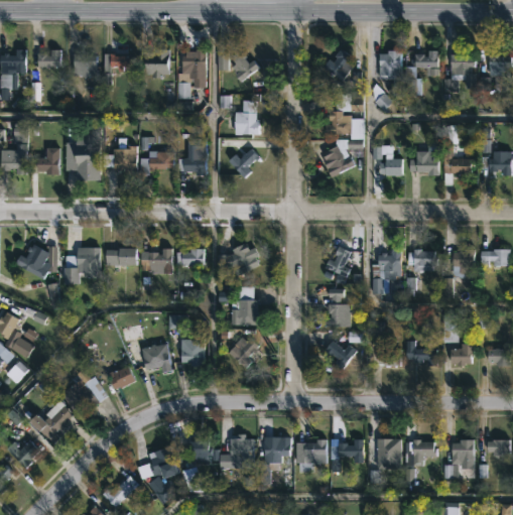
[(350,62),(354,66),(342,81),(336,76),(334,78),(331,76),(333,74),(324,67),(330,59),(334,62),(338,57),(336,56),(342,48),(354,57),(350,62)]
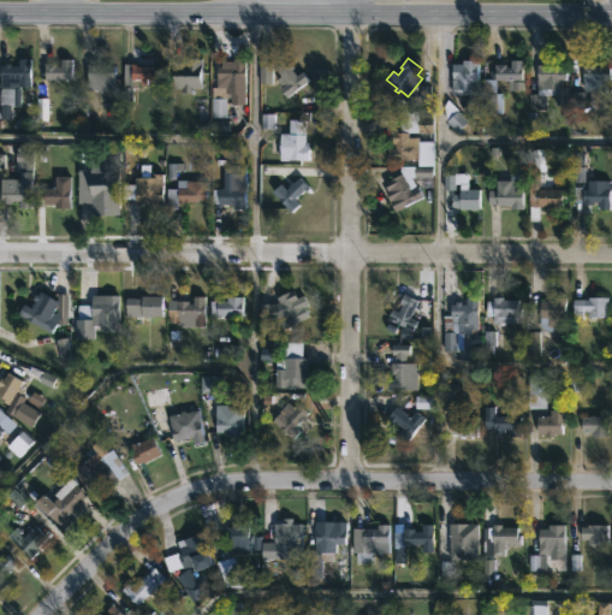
[(194,89),(194,93),(182,93),(182,89),(176,89),(176,63),(185,63),(185,59),(202,59),(202,65),(201,65),(201,89),(194,89)]
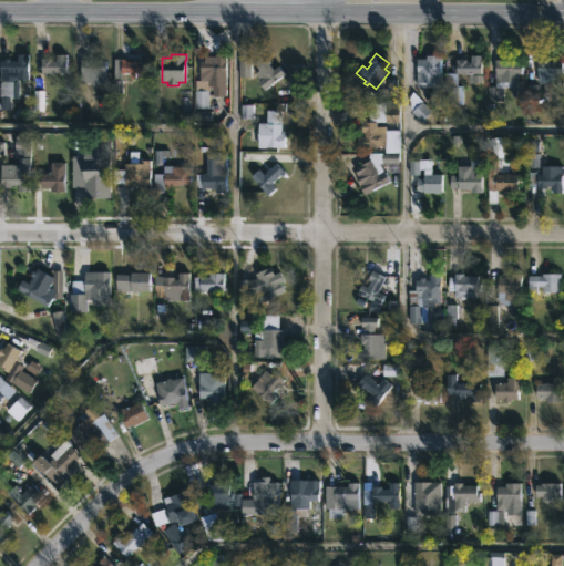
[(227,54),(227,96),(214,96),(214,86),(209,86),(208,81),(200,81),(201,61),(205,61),(205,57),(215,57),(215,54),(227,54)]
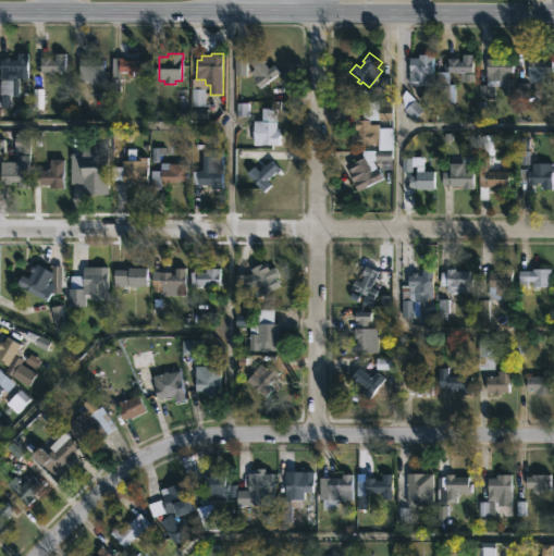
[(266,63),(269,69),(274,64),(281,72),(260,88),(254,81),(256,78),(251,73),(255,70),(249,62),(260,53),(267,62),(266,63)]
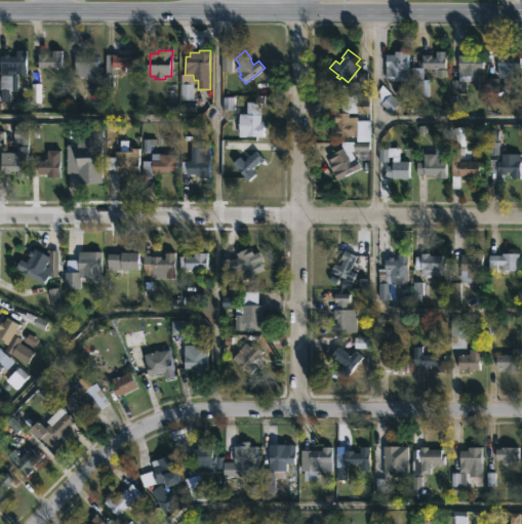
[(27,52),(27,76),(14,76),(14,103),(6,103),(6,78),(2,77),(2,67),(0,66),(0,58),(4,58),(4,54),(8,55),(8,58),(16,58),(16,51),(27,52)]
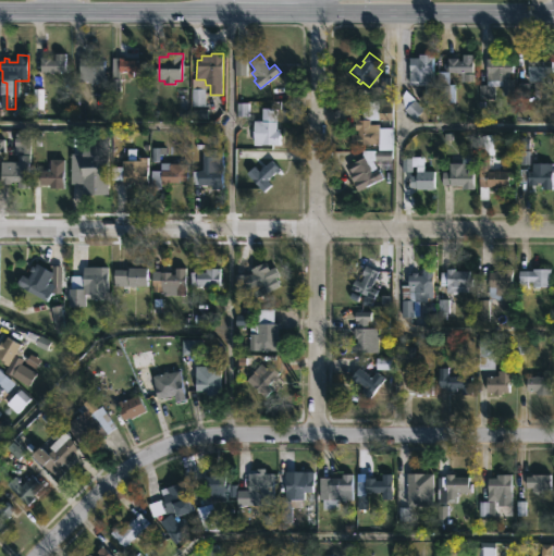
[(419,86),(410,86),(410,59),(421,59),(421,54),(435,54),(435,81),(423,81),(423,86),(419,86)]
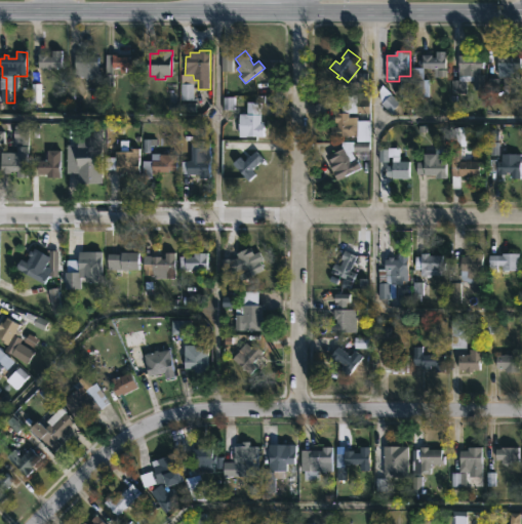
[(446,51),(446,69),(436,69),(436,70),(423,69),(424,54),(433,54),(433,57),(437,57),(437,51),(446,51)]
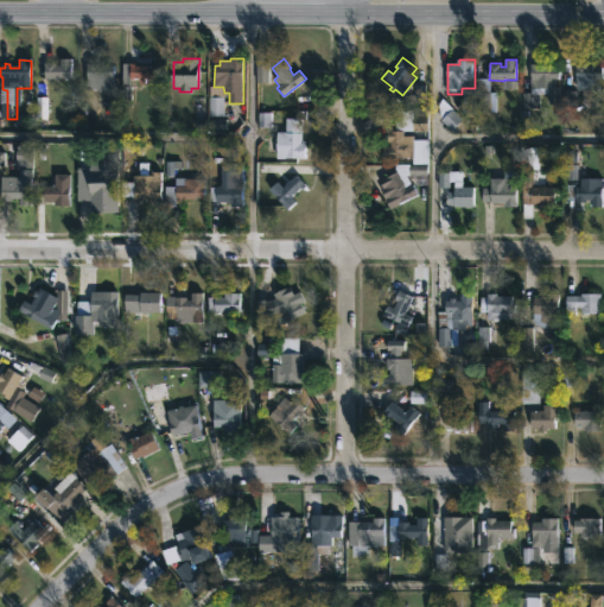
[(77,62),(50,62),(50,81),(77,82),(77,62)]
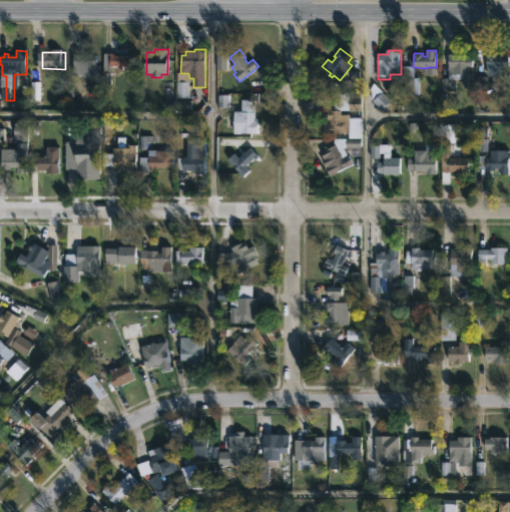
[(83,53),(83,55),(96,55),(96,76),(73,75),(74,53),(83,53)]
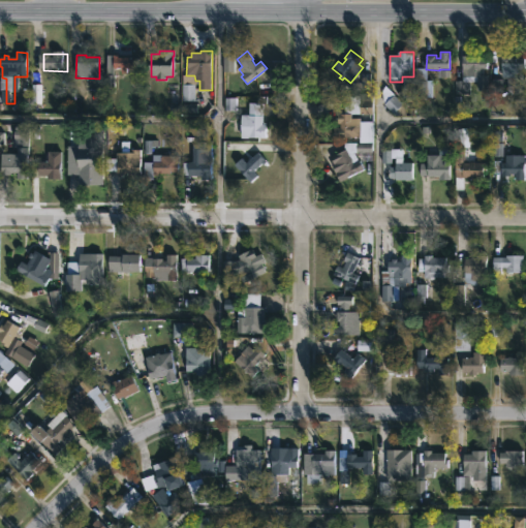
[(512,55),(512,58),(525,58),(525,68),(521,68),(521,75),(525,75),(525,94),(506,94),(506,78),(501,78),(501,71),(495,71),(495,61),(501,61),(501,55),(512,55)]
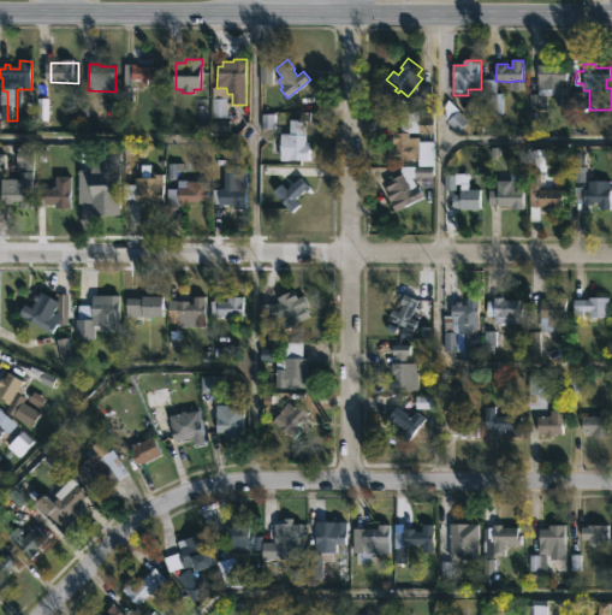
[(566,80),(562,80),(562,87),(570,87),(569,106),(556,106),(557,89),(538,88),(539,65),(568,70),(566,80)]
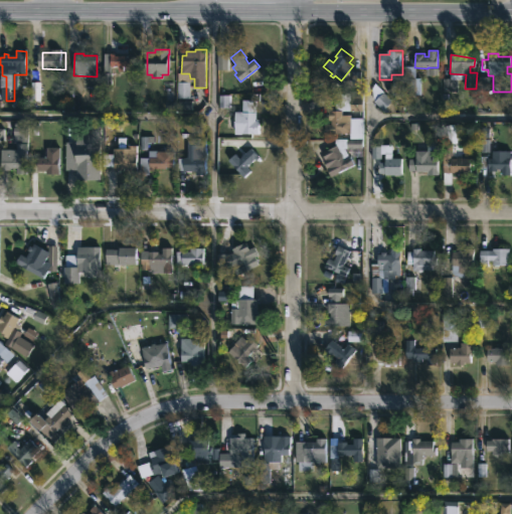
[(137,57),(115,57),(115,68),(137,68),(137,57)]
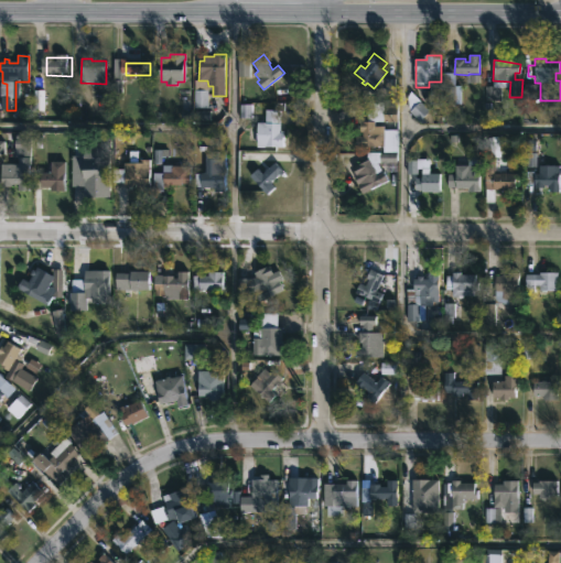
[(398,100),(398,122),(375,122),(375,130),(398,130),(398,152),(384,152),(384,147),(357,147),(357,137),(364,137),(364,132),(360,132),(360,121),(368,121),(368,108),(366,108),(366,103),(398,100)]
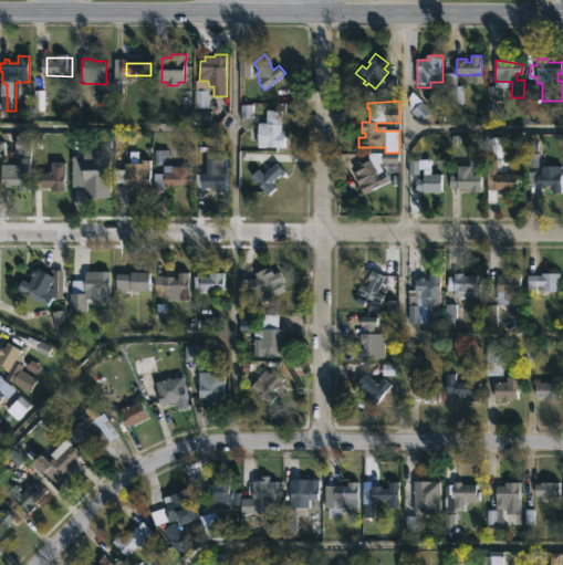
[(416,114),(425,125),(436,116),(427,105),(416,114)]
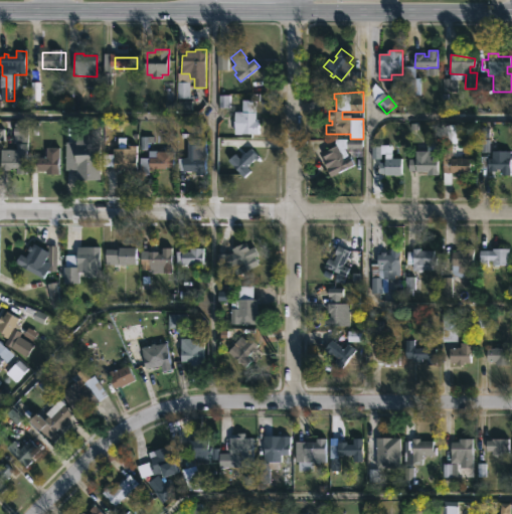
[(257,101),(256,122),(259,122),(259,135),(234,134),(235,112),(242,112),(242,101),(257,101)]
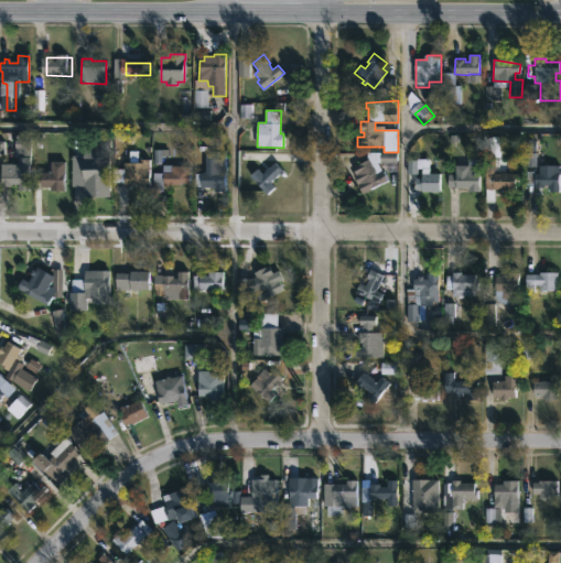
[(108,144),(109,194),(90,194),(90,187),(73,187),(73,163),(100,161),(100,144),(108,144)]
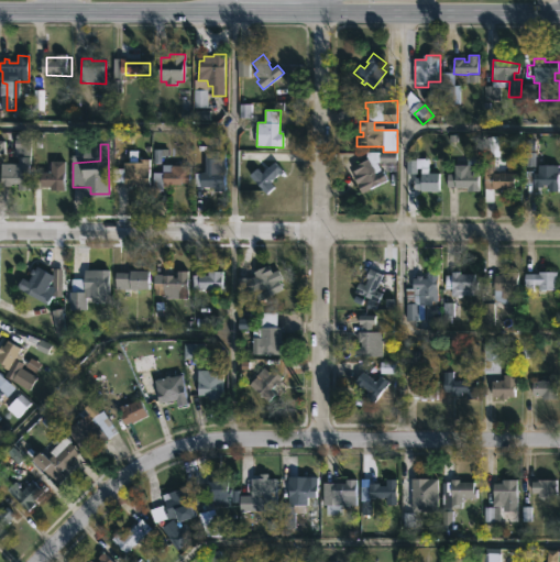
[(387,180),(362,194),(353,175),(354,174),(351,167),(366,160),(368,152),(397,153),(397,163),(384,162),(388,171),(383,173),(387,180)]
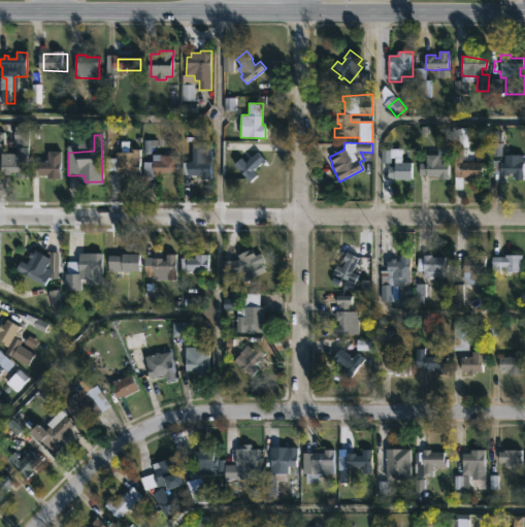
[(201,157),(201,162),(210,162),(210,178),(201,178),(201,175),(183,175),(183,163),(193,162),(193,144),(211,144),(211,154),(203,154),(203,157),(201,157)]
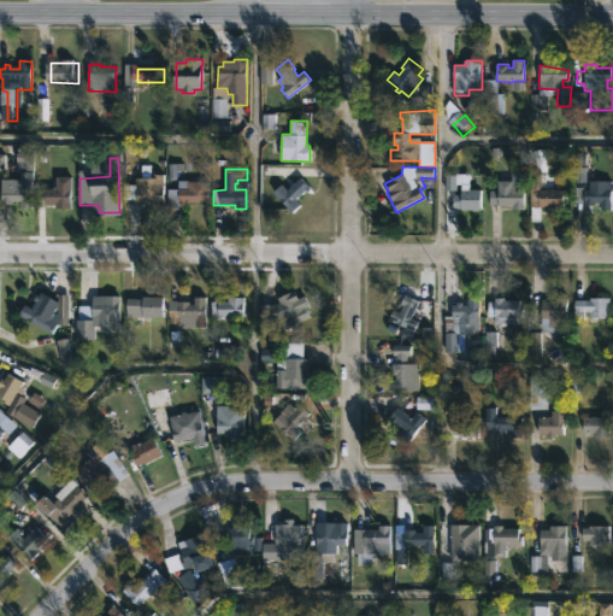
[(524,171),(524,210),(513,210),(513,206),(491,206),(491,192),(499,192),(499,181),(512,181),(512,171),(524,171)]
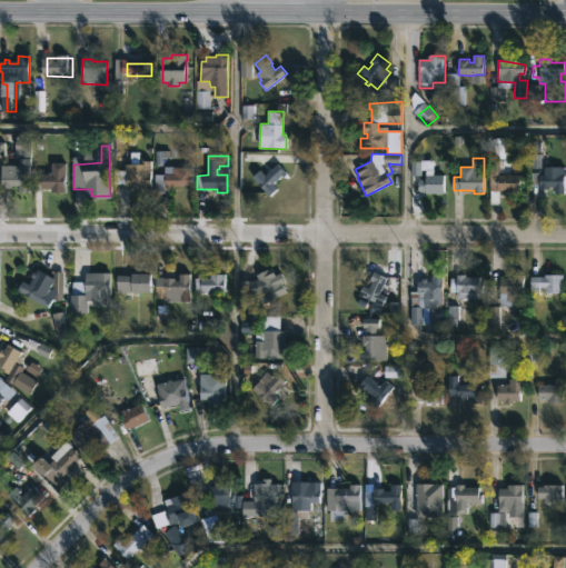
[(140,159),(140,161),(152,161),(151,192),(140,192),(140,187),(137,187),(137,189),(127,189),(127,185),(115,185),(115,170),(126,170),(126,165),(131,165),(131,159),(140,159)]
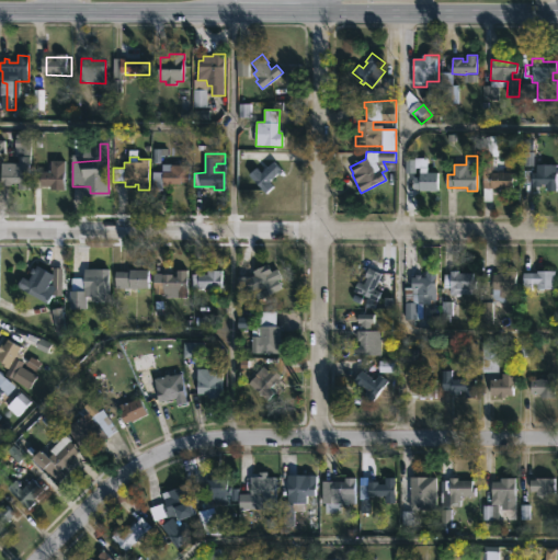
[(274,161),(284,171),(279,176),(277,174),(270,181),(274,185),(266,193),(249,175),(255,168),(261,173),(274,161)]
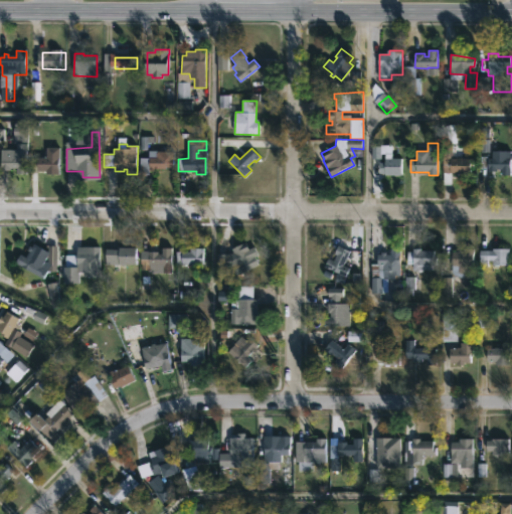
[(17,150),(27,151),(28,174),(16,174),(16,168),(1,170),(1,150),(17,150)]
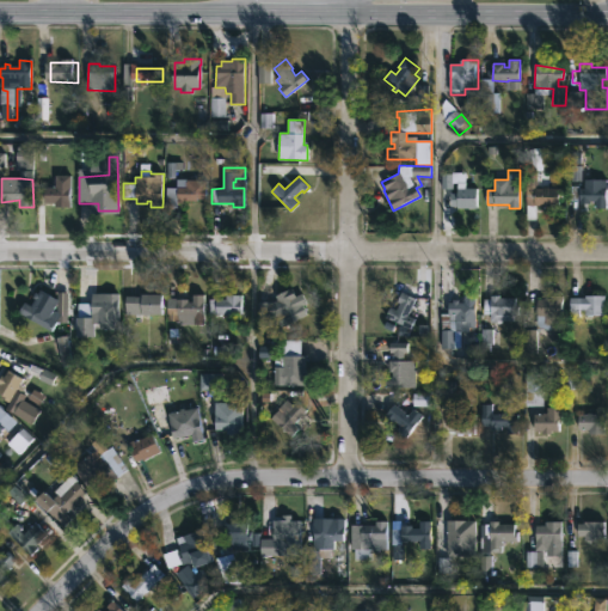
[(607,208),(596,208),(596,201),(591,201),(591,205),(571,201),(572,193),(579,193),(579,189),(585,189),(585,179),(607,181),(607,208)]
